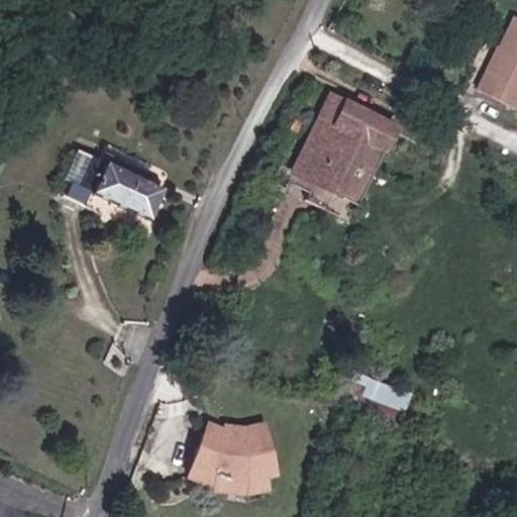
[(516,101),(516,20),(484,84),(516,101)]
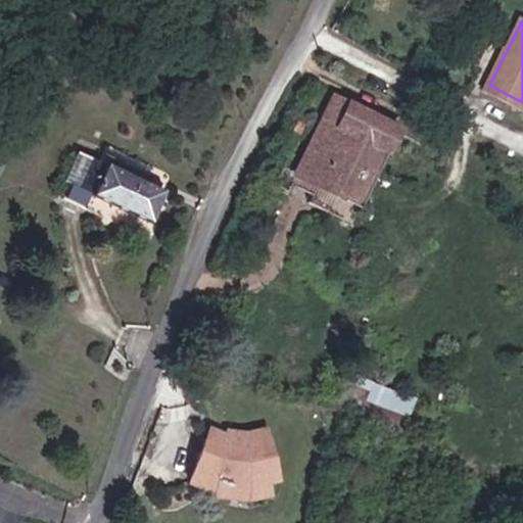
[(365,139),(383,148),(395,124),(330,93),(294,172),(339,192),(365,139)]
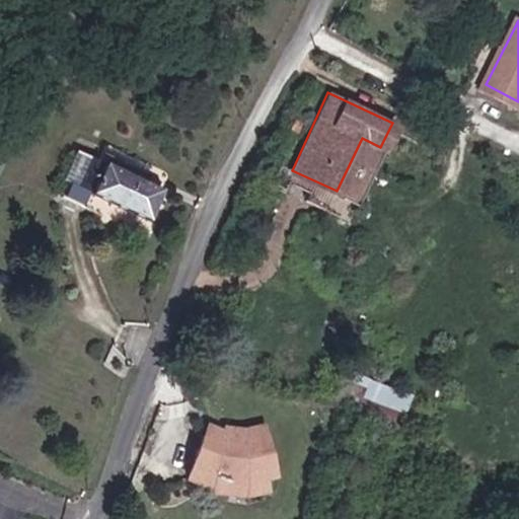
[(163,184),(83,147),(62,193),(85,205),(91,189),(149,215),(163,184)]
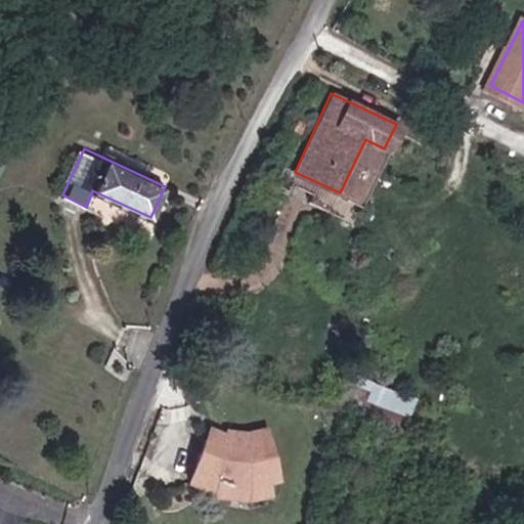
[(411,413),(417,395),(372,382),(365,399),(411,413)]
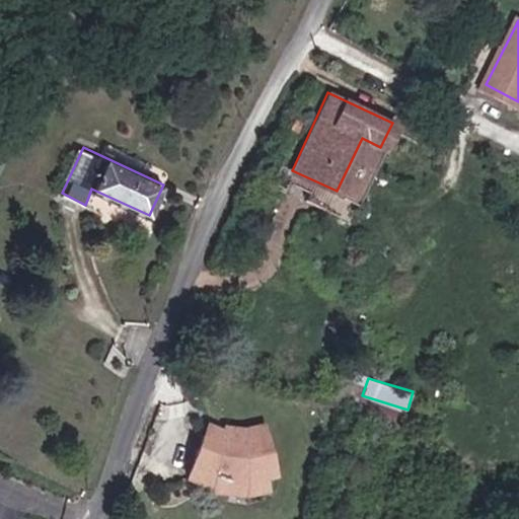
[(226,435),(214,428),(191,471),(214,484),(218,479),(244,488),(245,493),(266,490),(264,471),(277,469),(271,429),(252,431),(240,430),(230,427),(226,435)]
